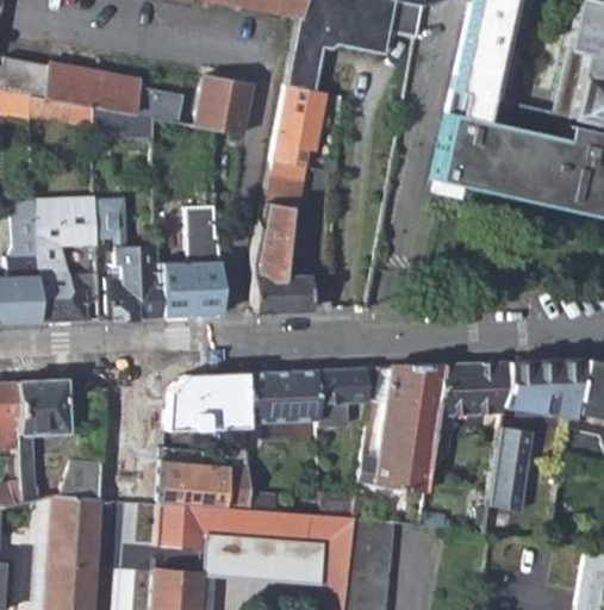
[(217,0),(302,17),(305,0),(217,0)]
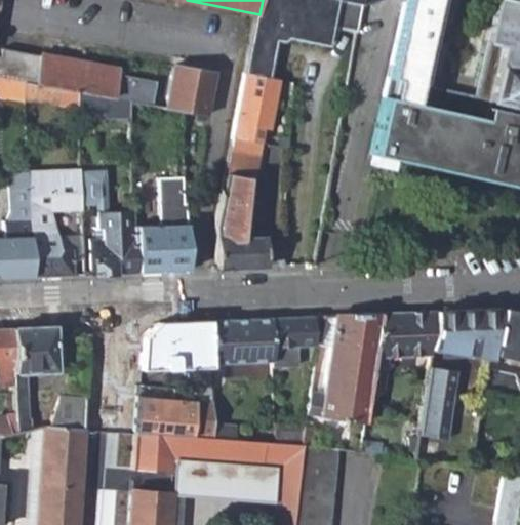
[(263,0),(260,14),(249,75),(273,79),(280,37),(331,46),(335,28),(360,33),(365,0),(263,0)]
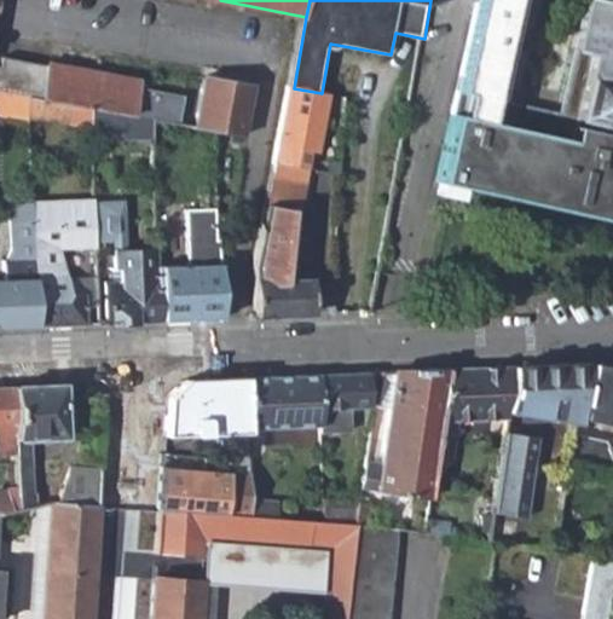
[(481,0),(439,181),(470,189),(612,219),(612,129),(562,116),(501,102),(524,0),(481,0)]
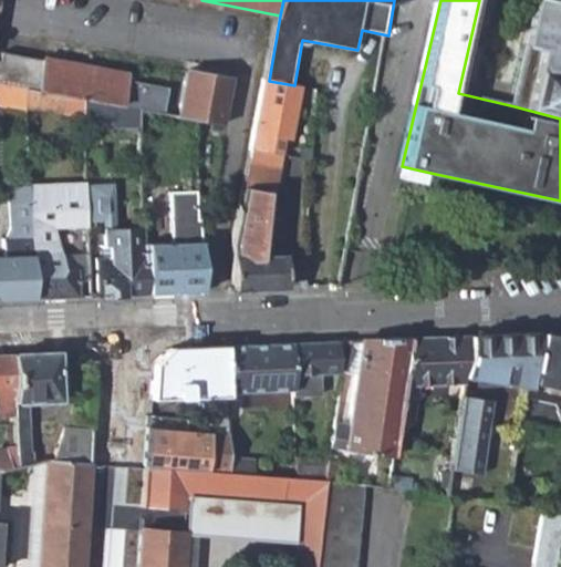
[(560,0),(536,0),(515,106),(560,119),(560,0)]
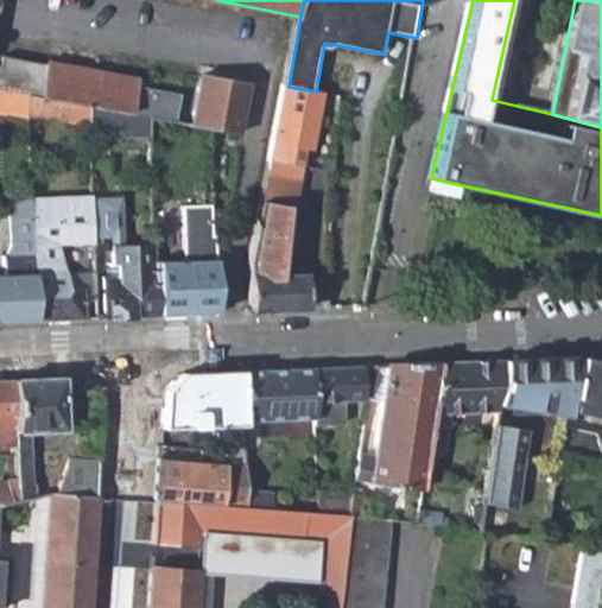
[(0,63),(0,84),(30,92),(93,103),(177,120),(182,93),(135,83),(137,77),(50,61),(50,63),(4,55),(2,64),(0,63)]
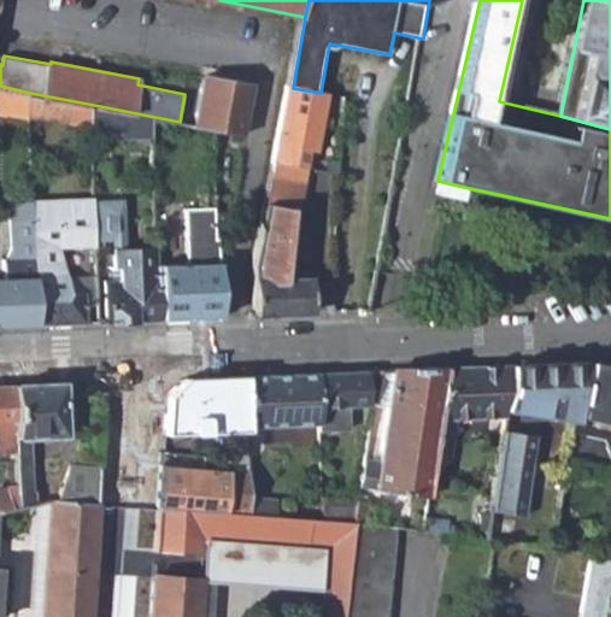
[(254,84),(206,75),(198,125),(245,135),(254,84)]
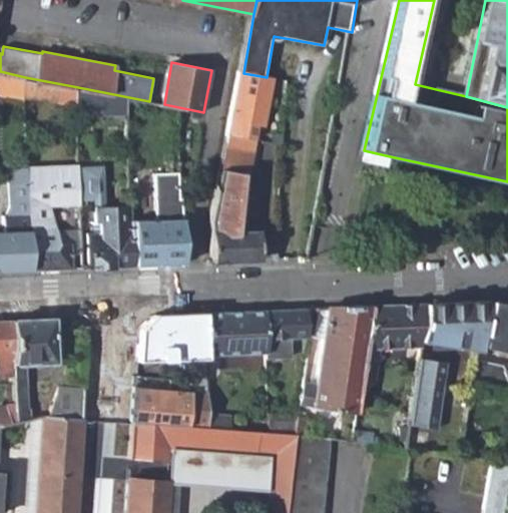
[(25,77),(0,71),(0,90),(26,96),(26,94),(25,77)]
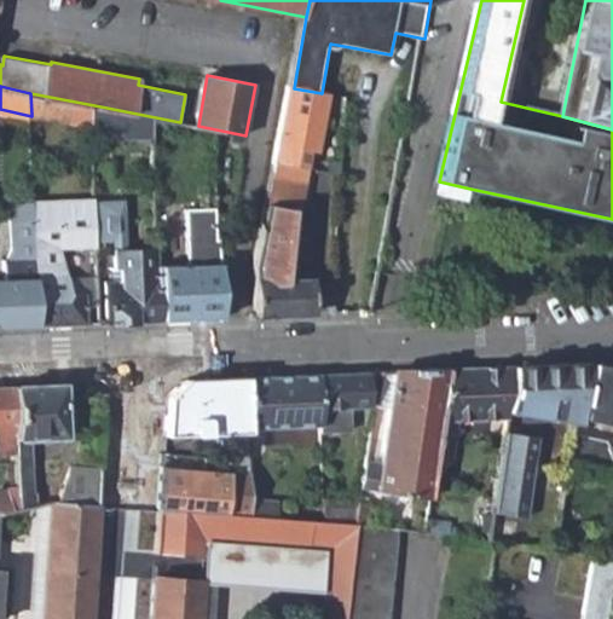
[(94,105),(30,93),(32,114),(94,126),(94,105)]
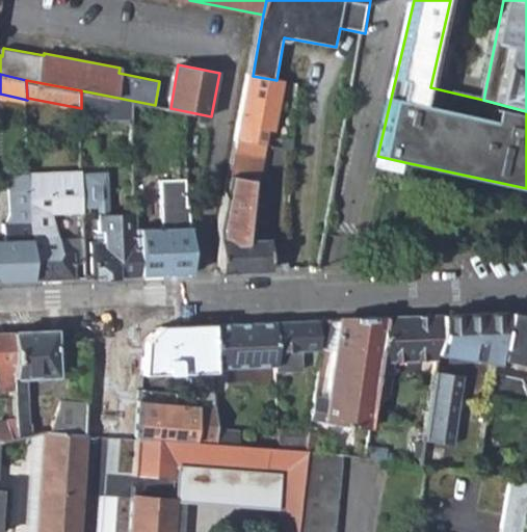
[(224,272),(271,270),(269,223),(249,224),(257,163),(236,159),(221,234),(224,272)]
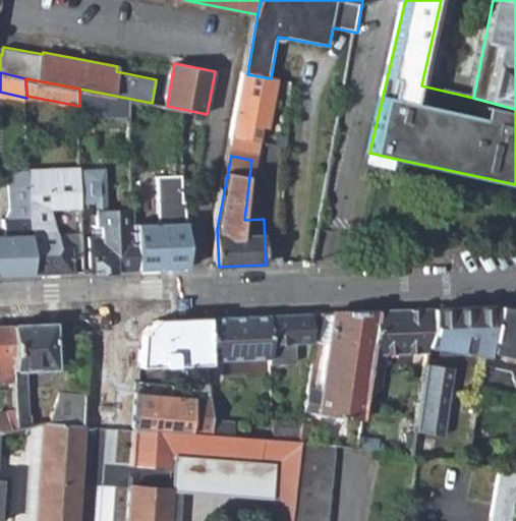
[(163,269),(190,268),(187,201),(186,201),(185,175),(160,176),(162,225),(157,225),(157,223),(137,224),(138,270),(158,269),(158,264),(163,264),(163,269)]
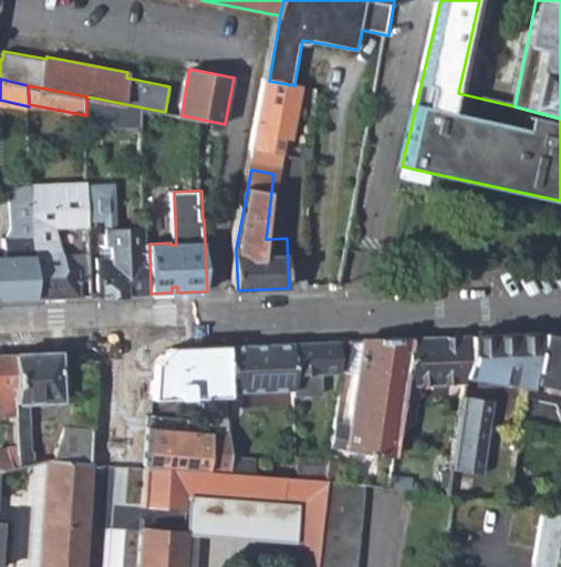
[(101,295),(151,294),(149,244),(148,228),(112,229),(112,246),(106,246),(106,258),(100,258),(101,295)]
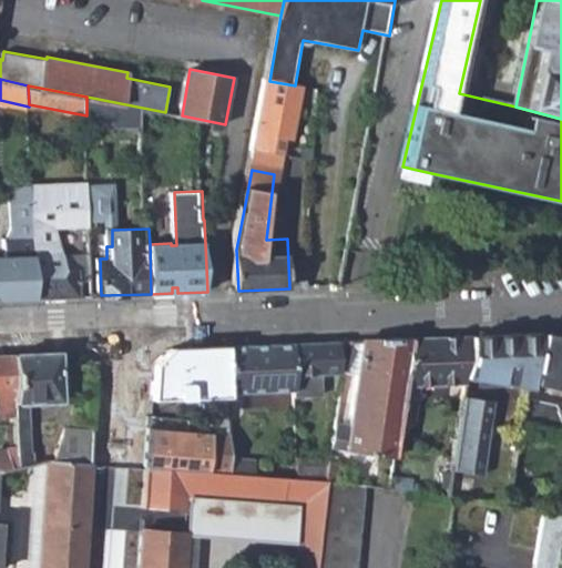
[(38,298),(94,296),(92,251),(49,253),(49,236),(34,236),(36,255),(38,298)]
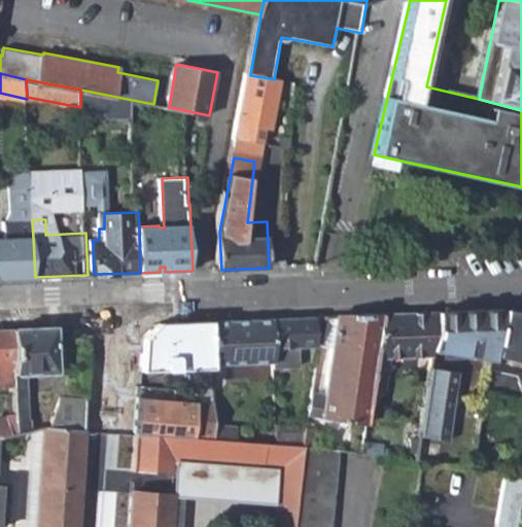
[(0,278),(35,277),(33,237),(0,238),(0,278)]
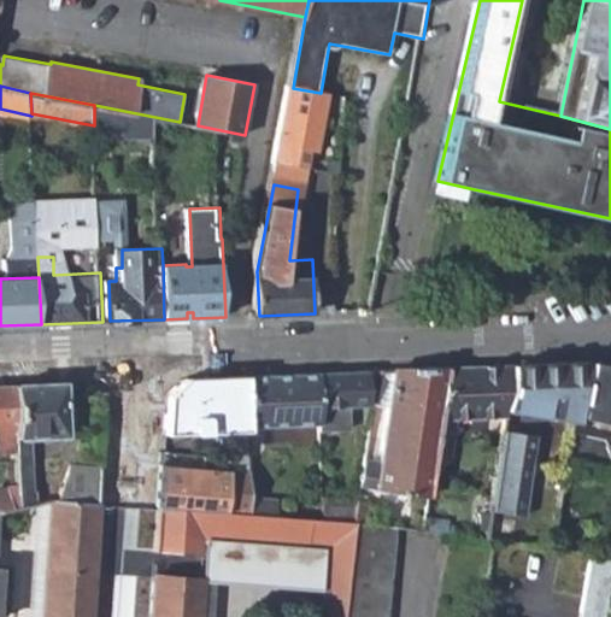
[(579,422),(580,417),(589,364),(516,368),(509,409),(579,422)]
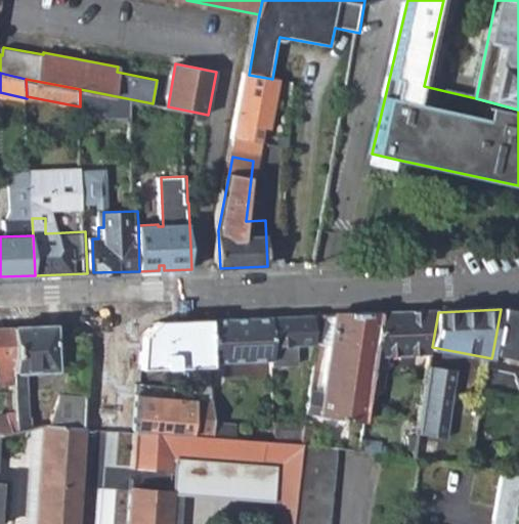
[(517,375),(489,369),(484,398),(518,401),(518,312),(501,309),(492,354),(518,359),(518,377),(517,375)]
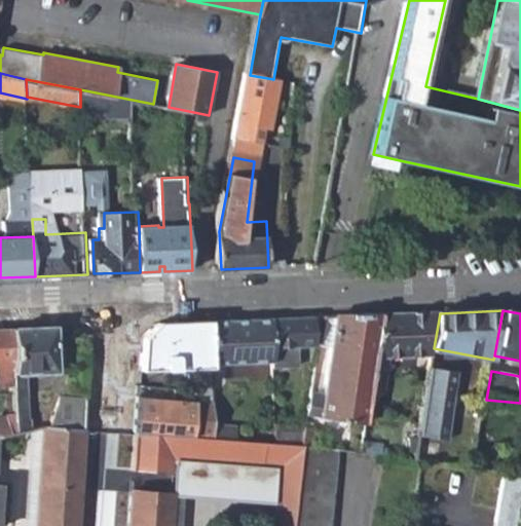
[(383,315),(371,395),(381,396),(382,391),(387,391),(393,357),(433,357),(434,348),(440,313),(383,315)]
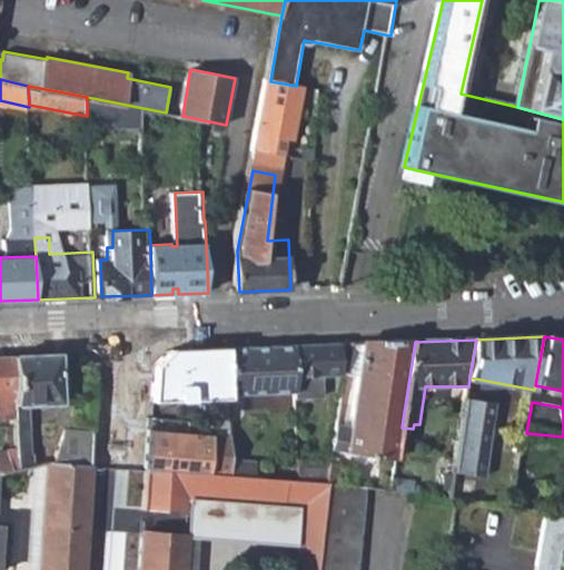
[(397,459),(402,428),(415,342),(366,344),(355,428),(339,426),(336,450),(397,459)]
